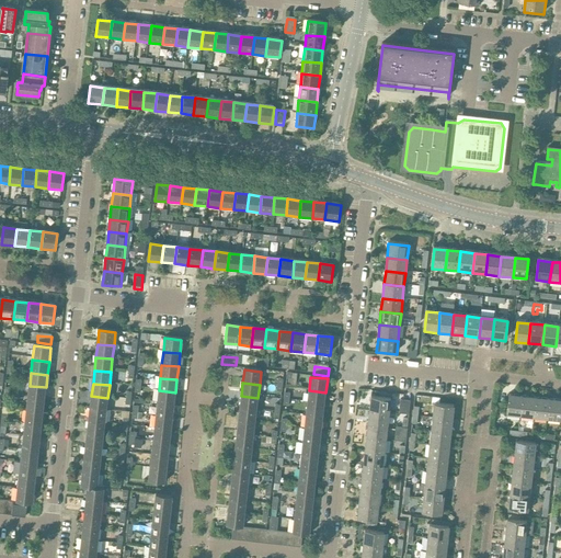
[(45,400),(46,387),(30,386),(27,399),(45,400)]
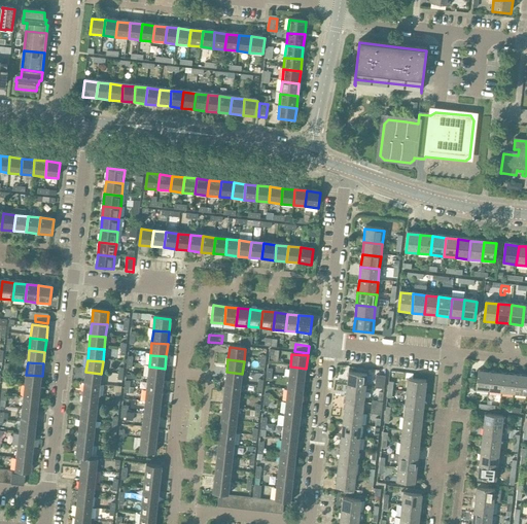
[(164,381),(165,369),(149,367),(147,379),(164,381)]
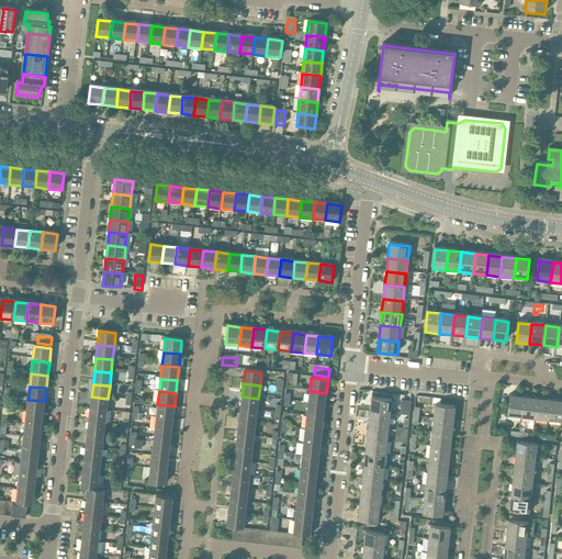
[(310,391),(308,404),(325,406),(326,393),(310,391)]
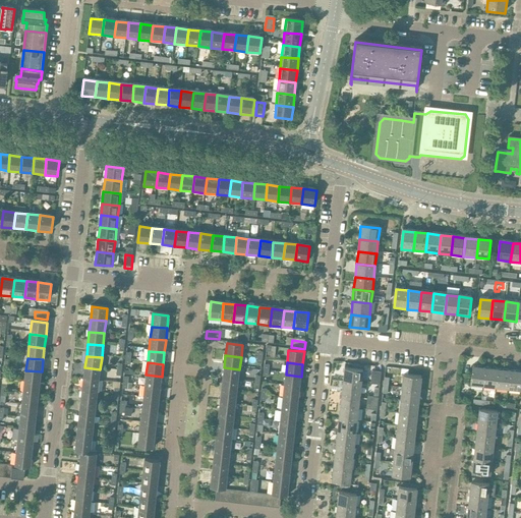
[(99,382),(100,369),(84,367),(83,381),(99,382)]
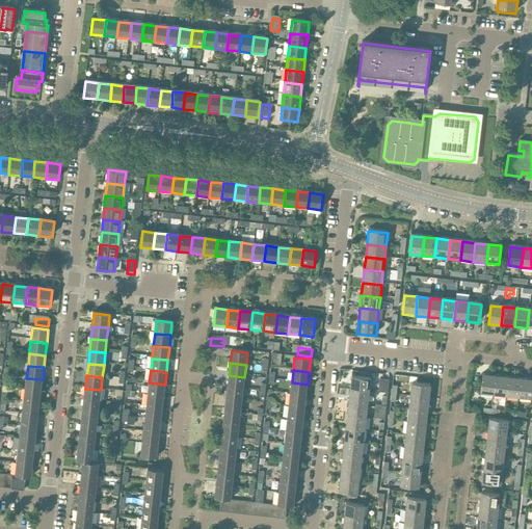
[(229,375),(228,388),(243,390),(244,377),(229,375)]
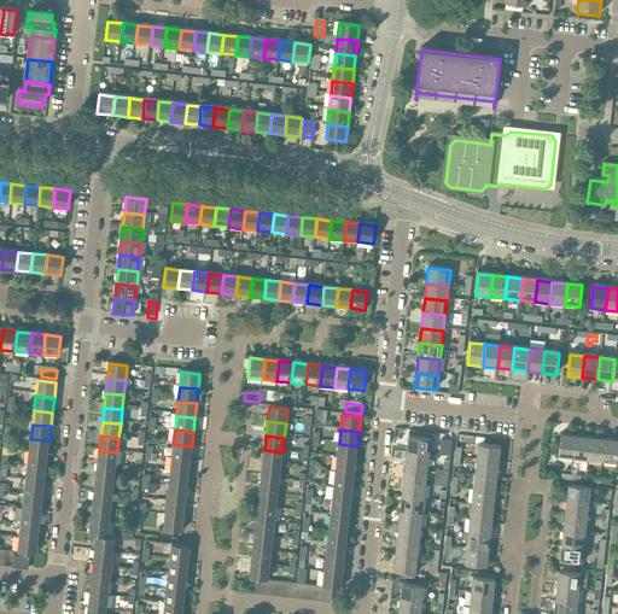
[(573,460),(576,438),(561,437),(559,458),(573,460)]
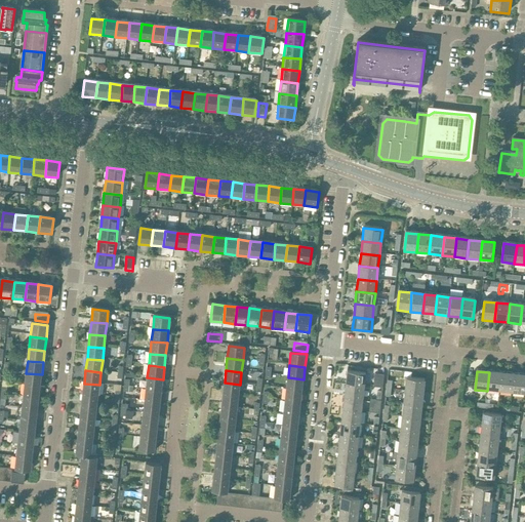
[(348,372),(346,386),(364,388),(366,374),(348,372)]
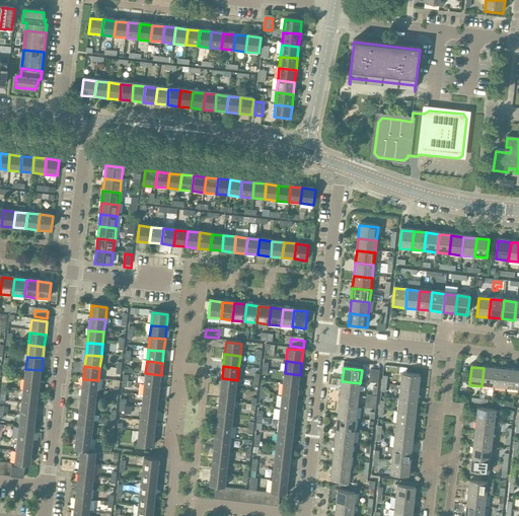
[(496,369),(484,368),(482,386),(494,387),(496,369)]
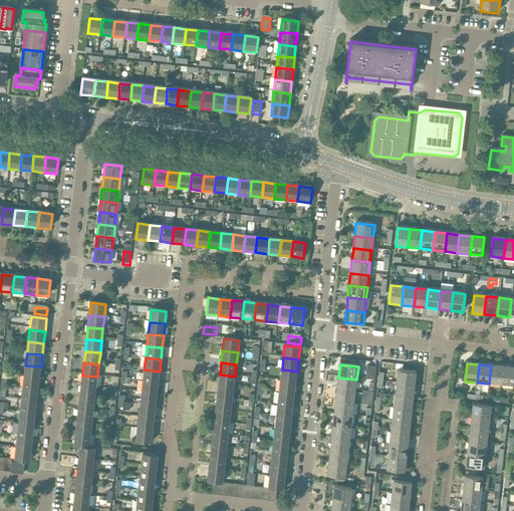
[(25,365),(24,376),(39,378),(41,366),(25,365)]
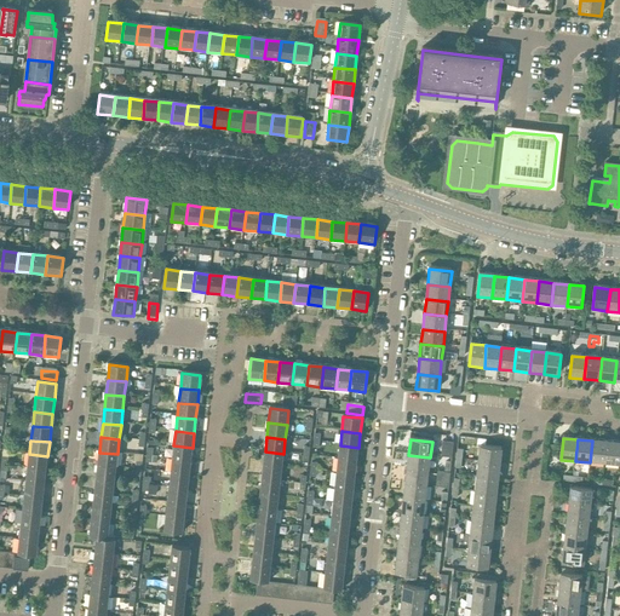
[(590,462),(606,465),(608,443),(592,441),(590,462)]
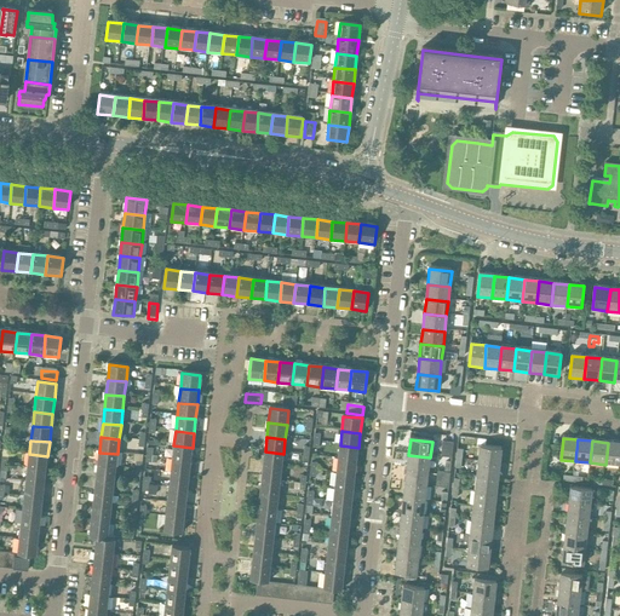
[(606,465),(619,466),(619,443),(608,443),(606,465)]
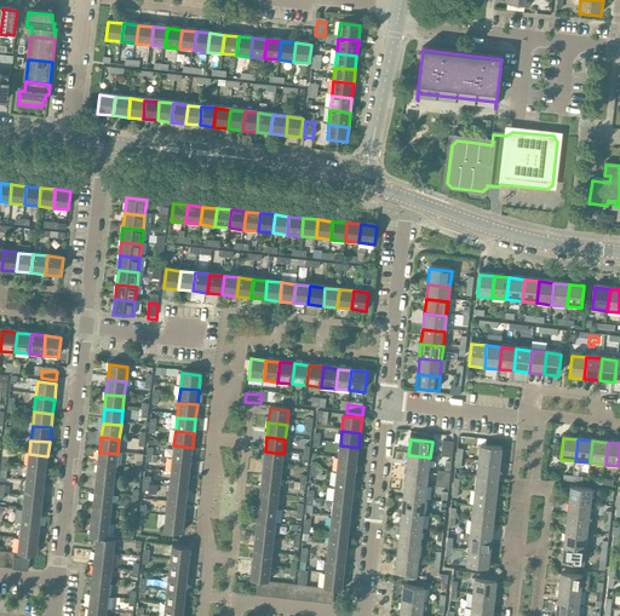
[(190,462),(193,448),(173,445),(172,460),(190,462)]
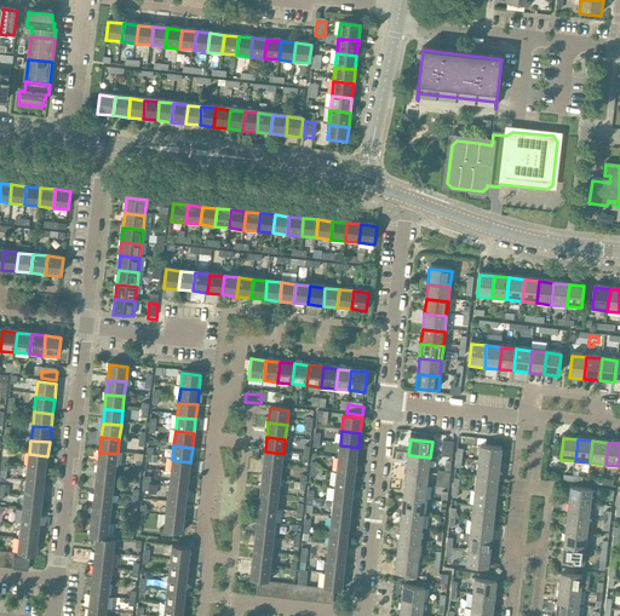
[(340,445),(338,460),(356,462),(359,448),(340,445)]
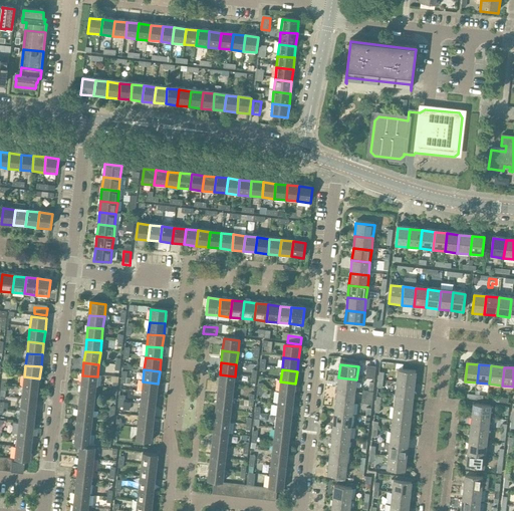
[(416,373),(403,372),(398,371),(397,385),(415,387),(416,373)]
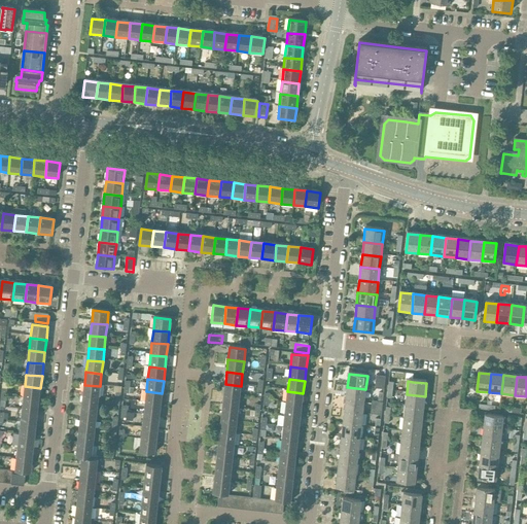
[(240,397),(241,386),(225,384),(223,396),(240,397)]
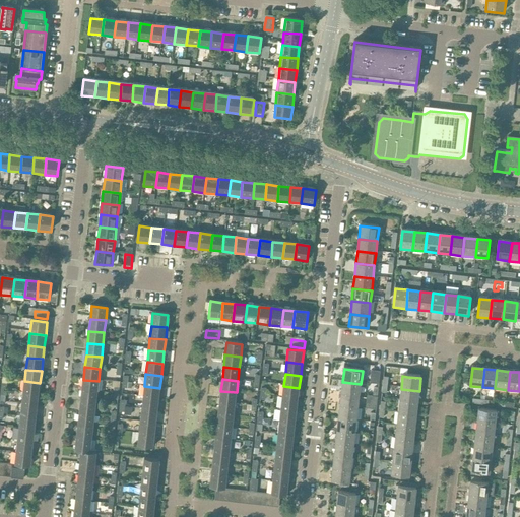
[(98,393),(99,381),(83,380),(82,391),(98,393)]
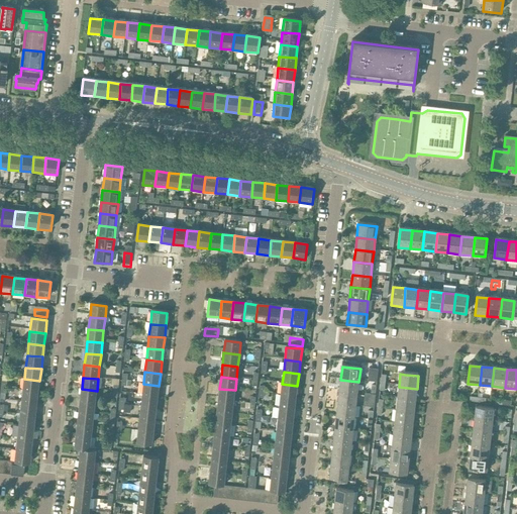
[(38,393),(39,381),(24,379),(23,391),(38,393)]
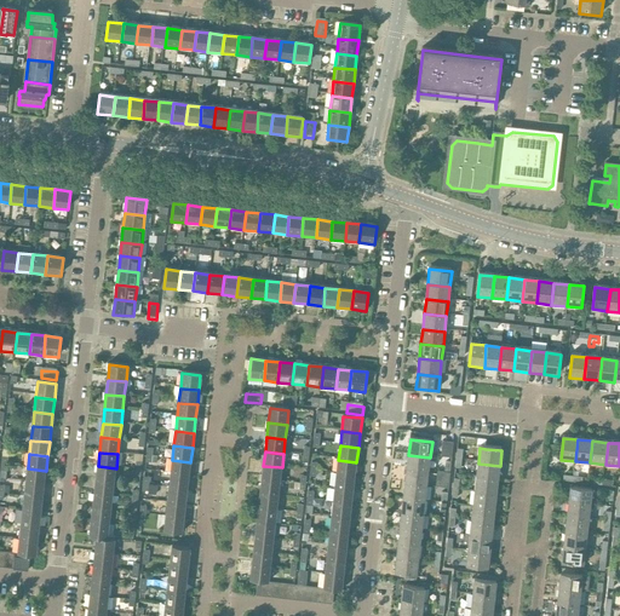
[(429,472),(430,458),(408,455),(407,470),(429,472)]
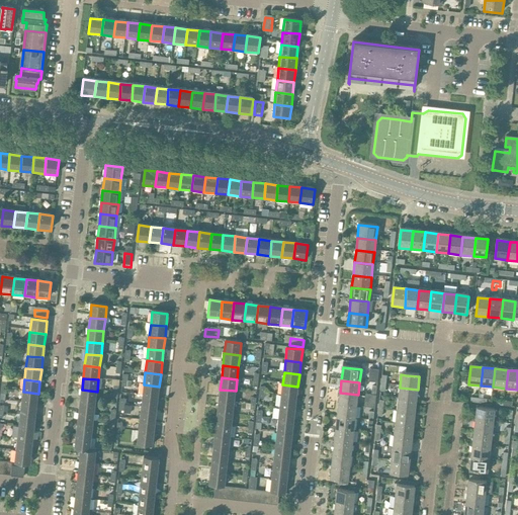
[(158,399),(159,387),(144,384),(143,397),(158,399)]
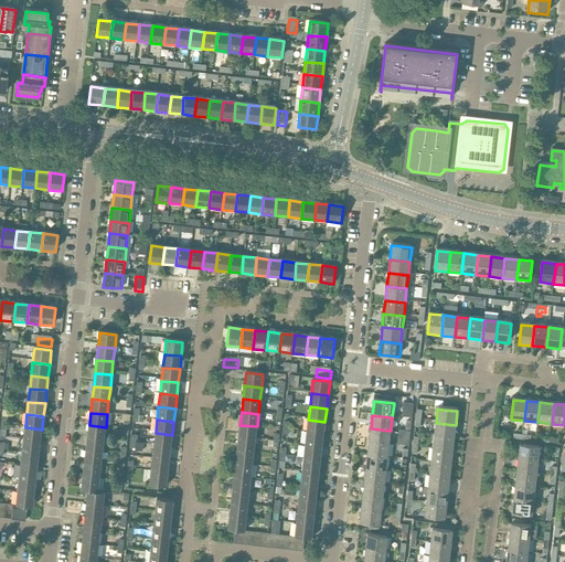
[(308,420),(307,433),(323,434),(324,422),(308,420)]
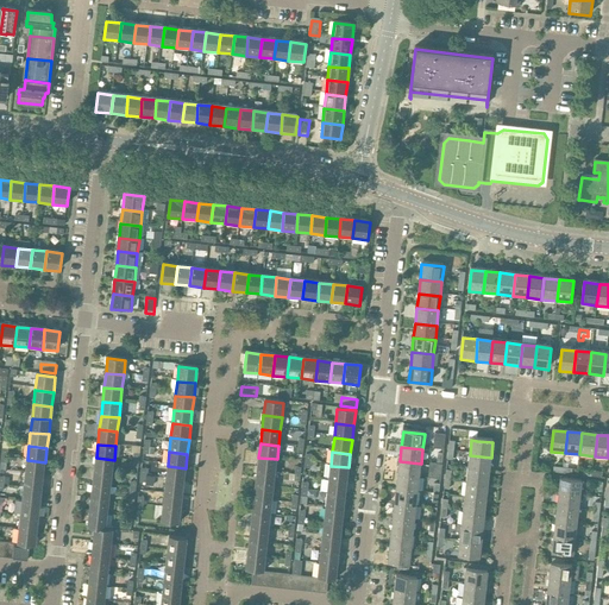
[(470,455),(468,470),(490,472),(491,458),(470,455)]
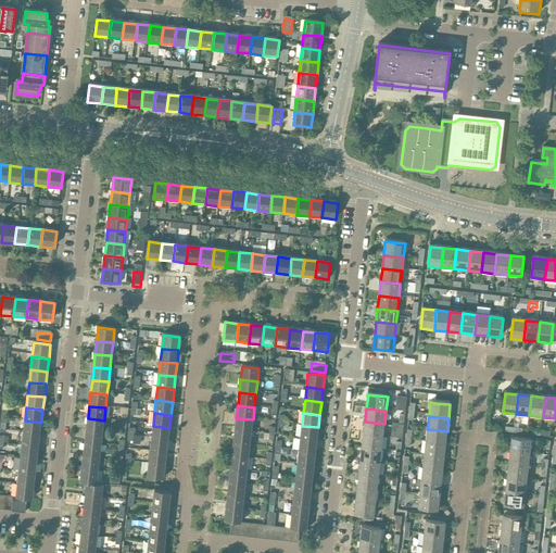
[(102,434),(104,420),(88,418),(86,431),(102,434)]
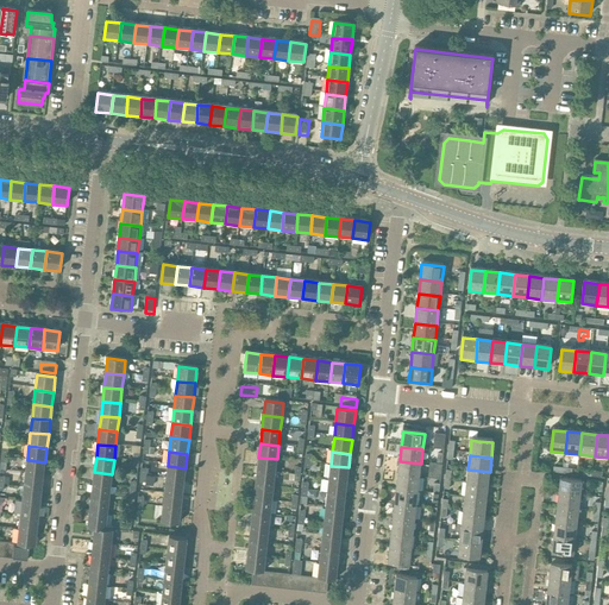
[(275,473),(277,459),(258,458),(257,471),(275,473)]
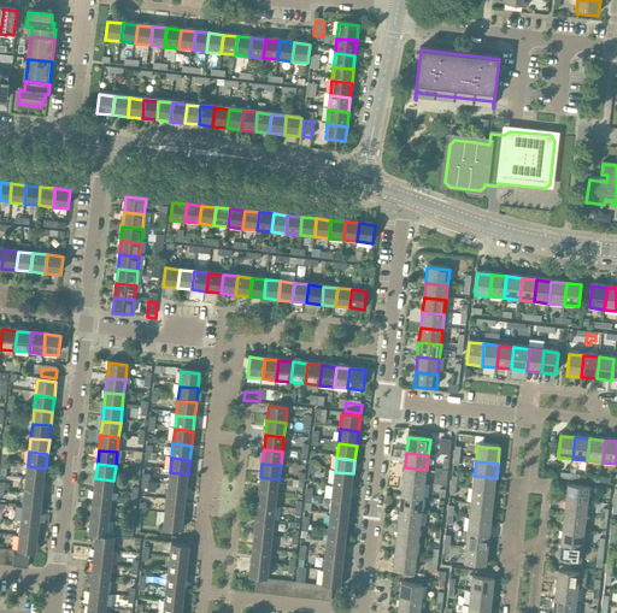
[(28,466),(25,481),(45,483),(46,469),(28,466)]
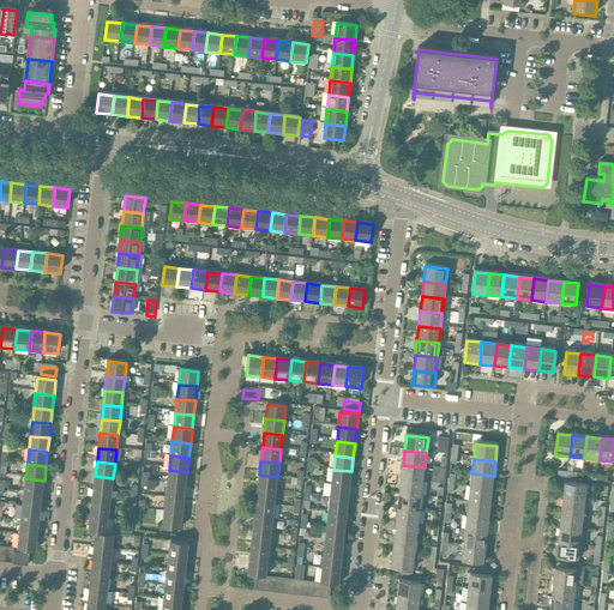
[(422,483),(425,467),(403,465),(401,479),(422,483)]
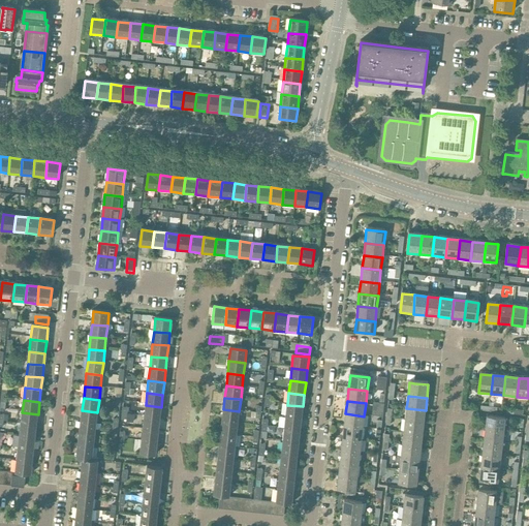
[(160,420),(161,407),(146,405),(144,418),(160,420)]
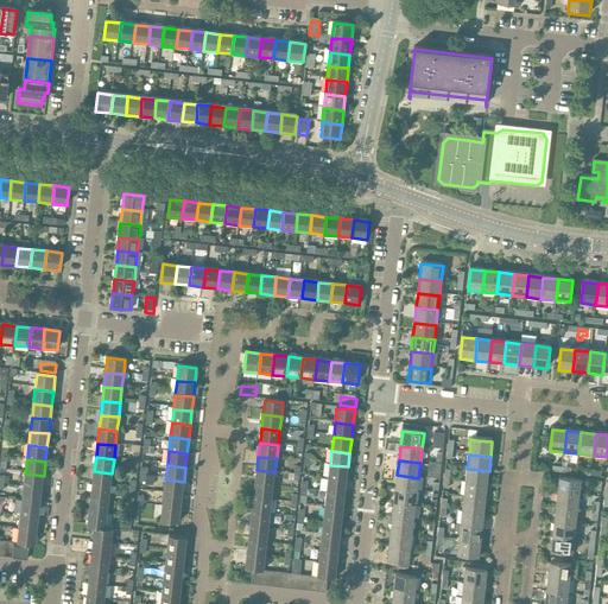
[(330,465),(329,478),(347,481),(348,466),(330,465)]
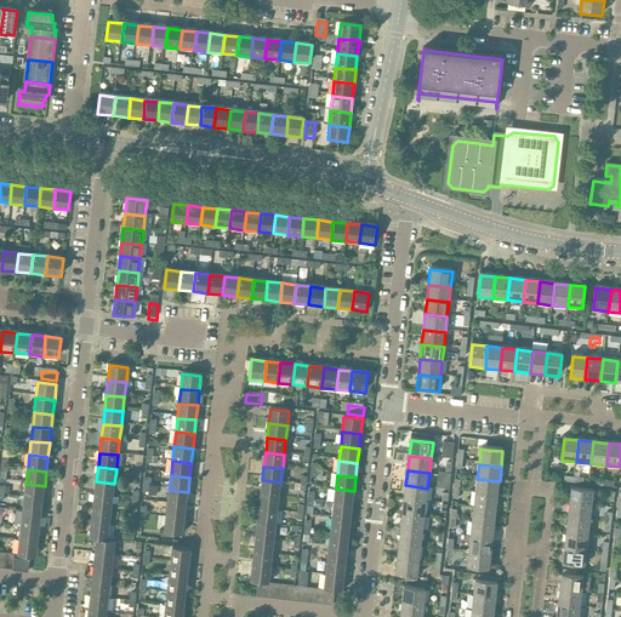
[(440,490),(449,491),(451,475),(445,475),(442,475),(440,490)]
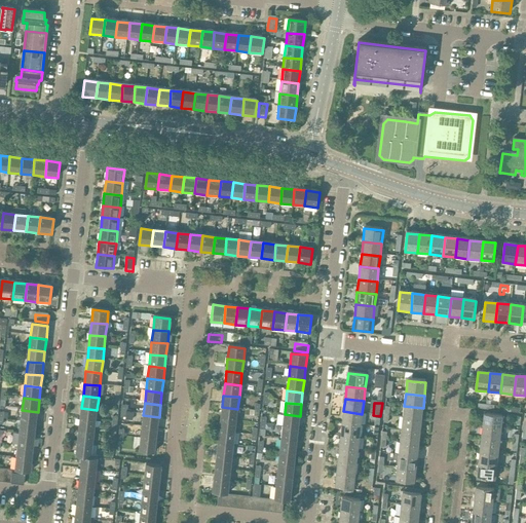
[(404,406),(403,418),(421,420),(423,408),(404,406)]
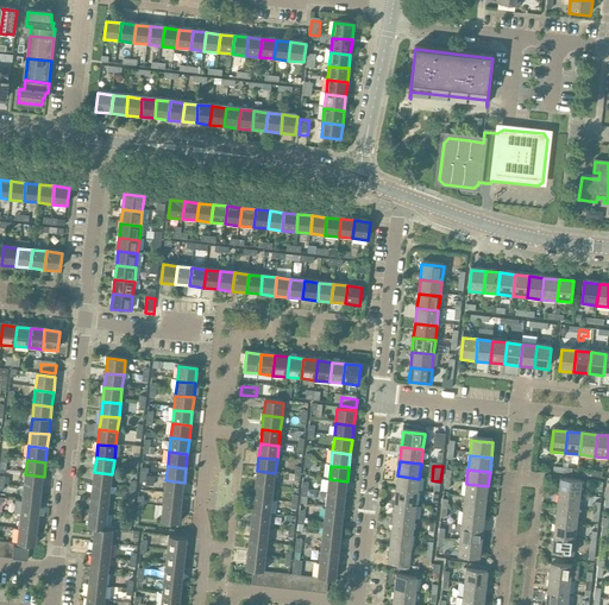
[(274,487),(275,473),(257,471),(256,485),(274,487)]
